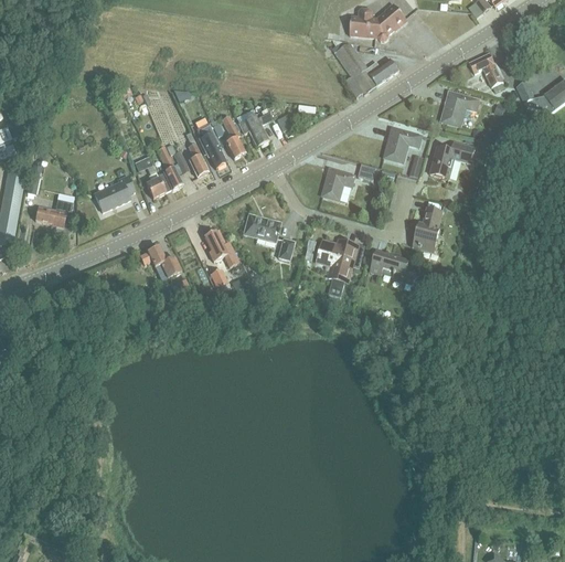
[(477,0),(476,1),(483,11),(491,6),(487,0),(477,0)]
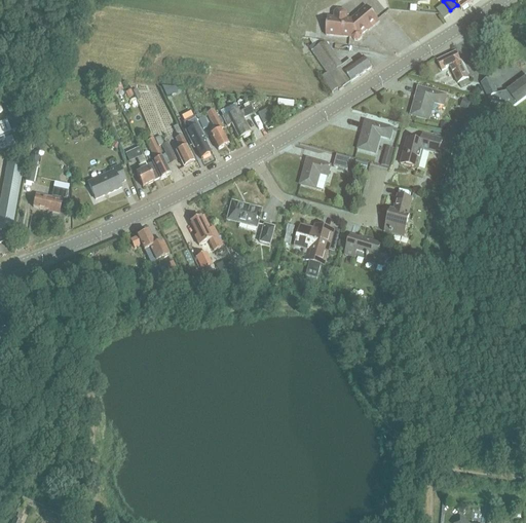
[(335,15),(328,15),(326,33),(352,35),(354,38),(359,38),(362,36),(362,32),(368,27),(368,28),(379,19),(367,3),(359,10),(360,11),(351,17),(346,17),(347,11),(345,8),(338,8),(335,10),(335,15)]
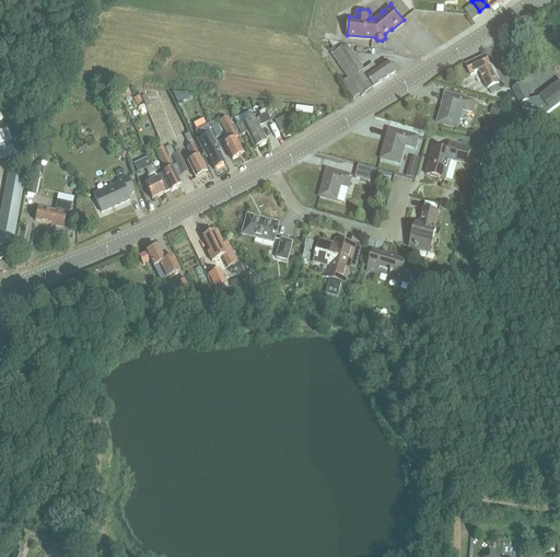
[(361,92),(362,93),(396,69),(387,57),(377,65),(374,60),(365,66),(347,43),(339,41),(333,45),(329,47),(349,74),(342,80),(354,96),(361,92)]
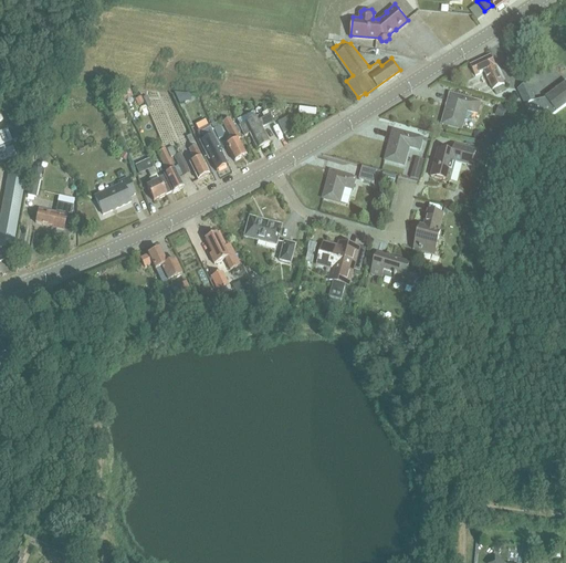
[(506,86),(504,82),(490,53),(470,63),(475,74),(484,70),(493,87),(494,86),(496,92),(506,86)]
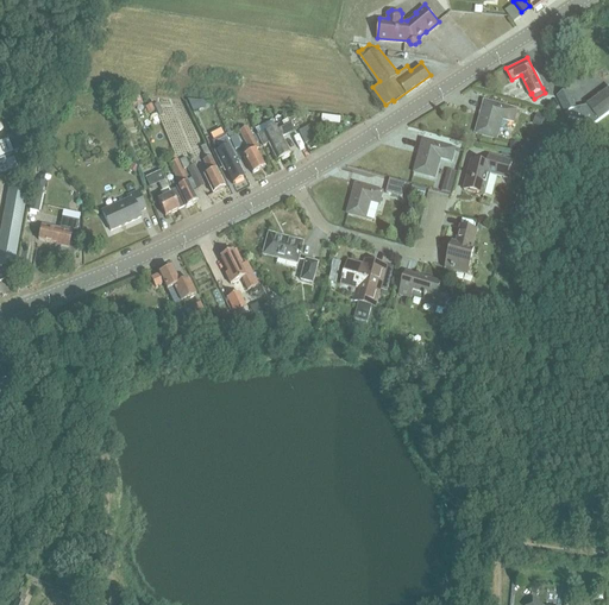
[(592,121),(608,109),(608,87),(588,102),(577,106),(567,88),(557,93),(567,114),(592,121)]
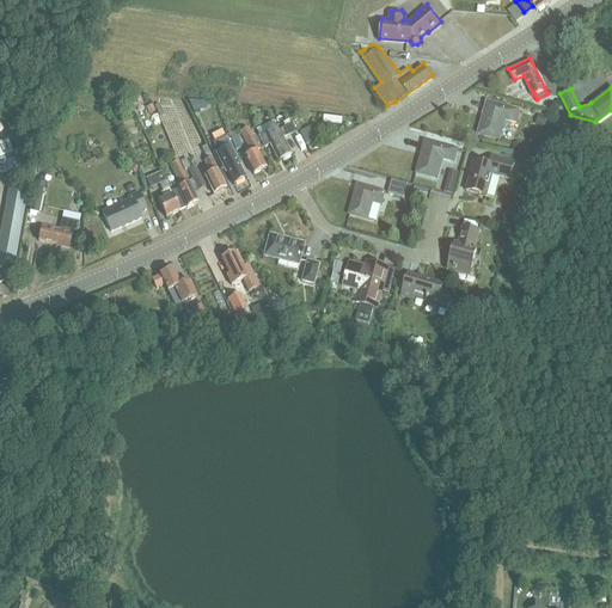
[(129,98),(134,108),(140,104),(135,94),(129,98)]
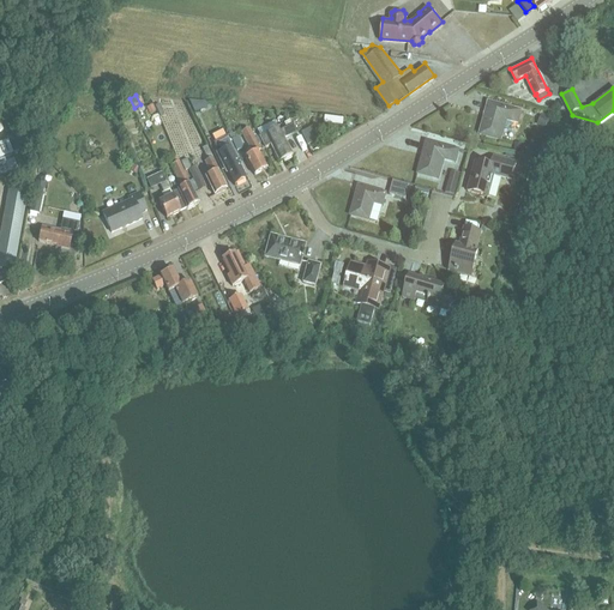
[(198,100),(190,98),(191,101),(194,110),(200,108),(199,101),(198,100)]
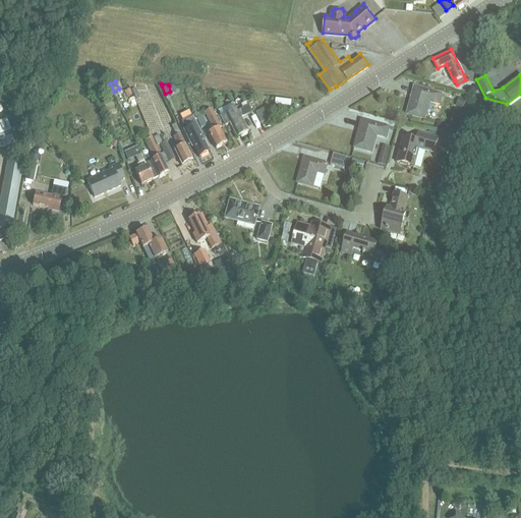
[(414,84),(406,112),(424,117),(427,106),(435,108),(437,107),(438,106),(439,103),(440,103),(442,92),(414,84)]
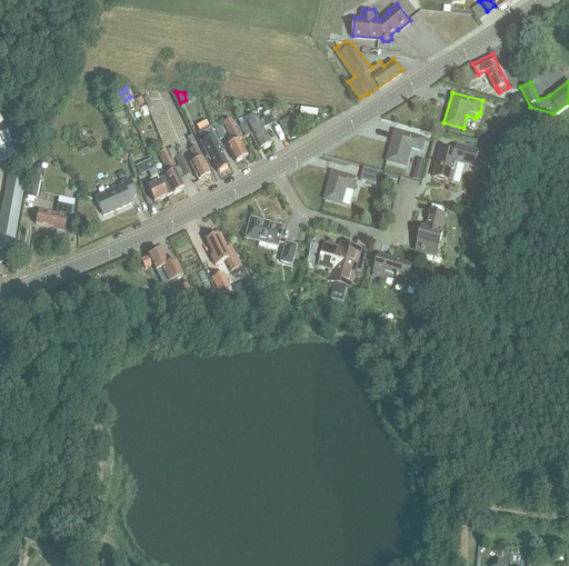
[(499,113),(506,116),(509,107),(502,105),(499,113)]
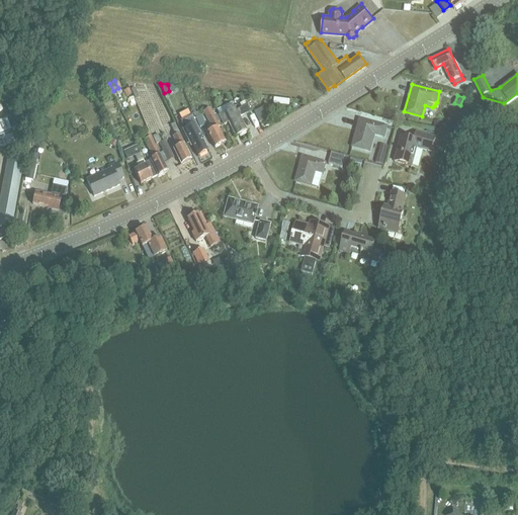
[(244,100),(234,105),(231,100),(217,107),(224,121),(228,119),(235,134),(247,129),(239,113),(249,109),(244,100)]
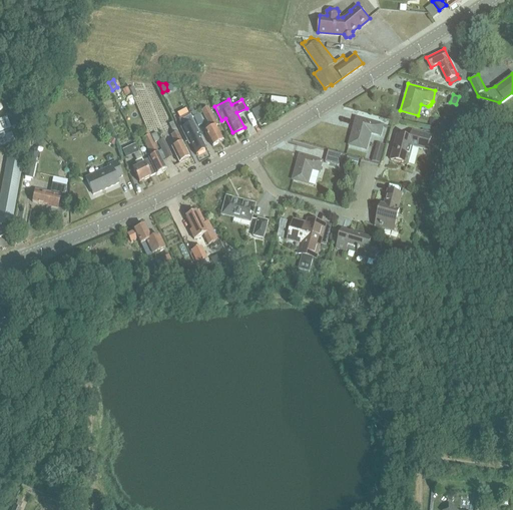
[(212,143),(222,138),(214,124),(217,122),(207,104),(201,108),(211,125),(204,129),(212,143)]
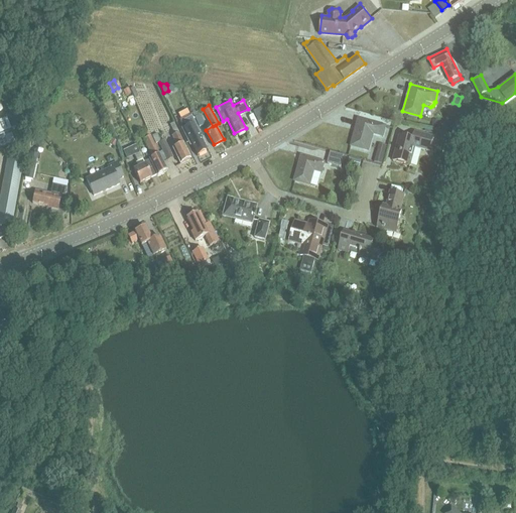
[(259,120),(268,115),(262,105),(253,109),(259,120)]
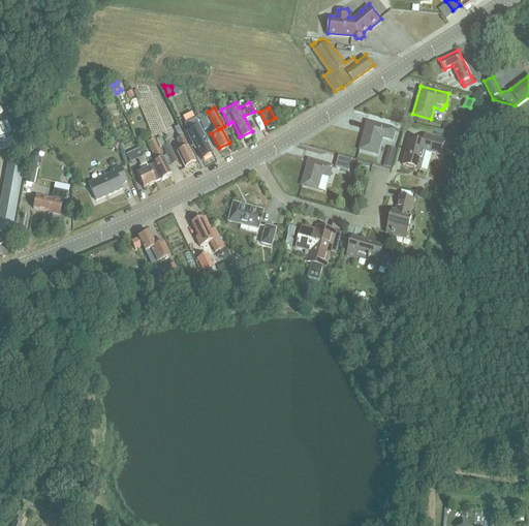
[(155,120),(159,118),(155,109),(146,113),(156,131),(159,130),(155,120)]
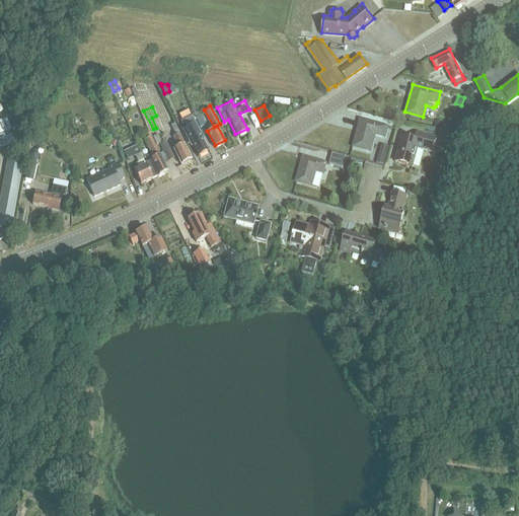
[(200,125),(206,122),(202,113),(203,113),(201,108),(194,112),(200,125)]
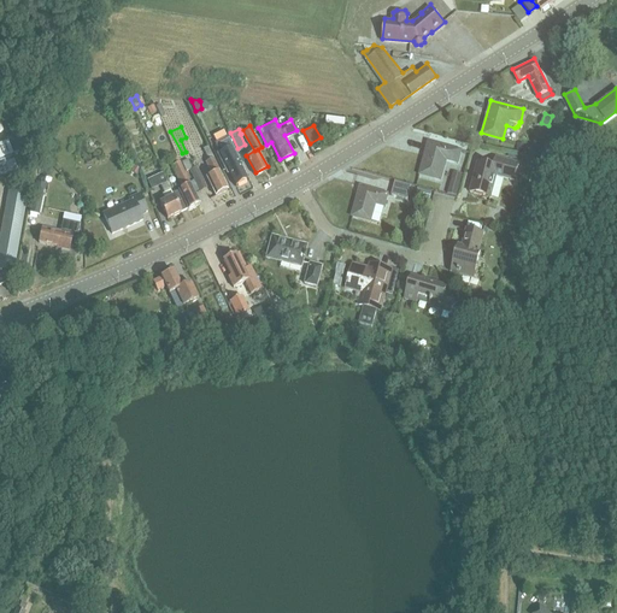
[(224,139),(218,142),(223,151),(219,153),(228,168),(229,171),(235,183),(238,182),(241,181),(247,177),(244,171),(238,159),(240,158),(238,154),(238,153),(233,145),(228,135),(227,135),(228,136),(224,139)]
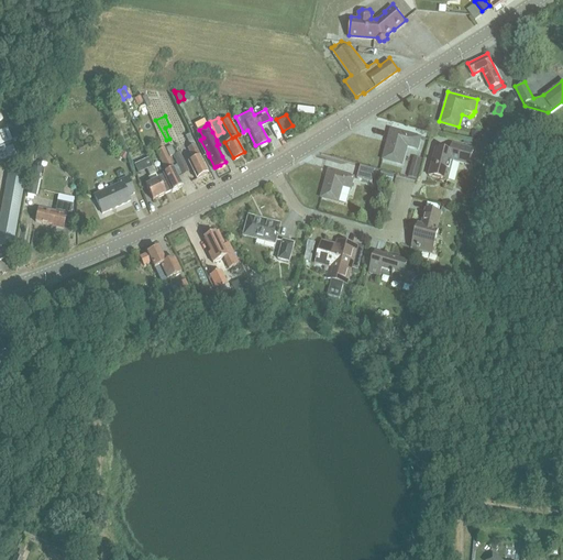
[(418,146),(421,135),(390,127),(382,156),(403,162),(406,150),(404,149),(405,143),(418,146)]
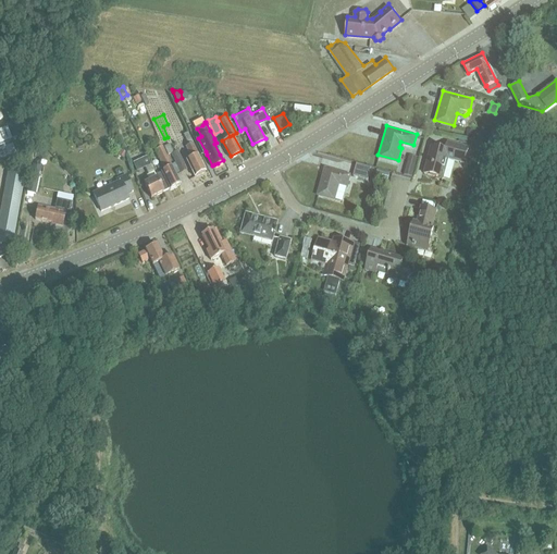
[(7,126),(0,127),(0,143),(11,138),(9,133),(7,126)]
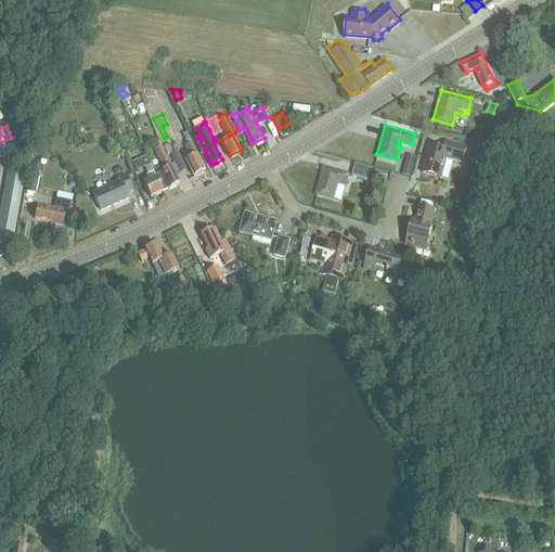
[(186,129),(182,131),(186,142),(192,140),(186,129)]
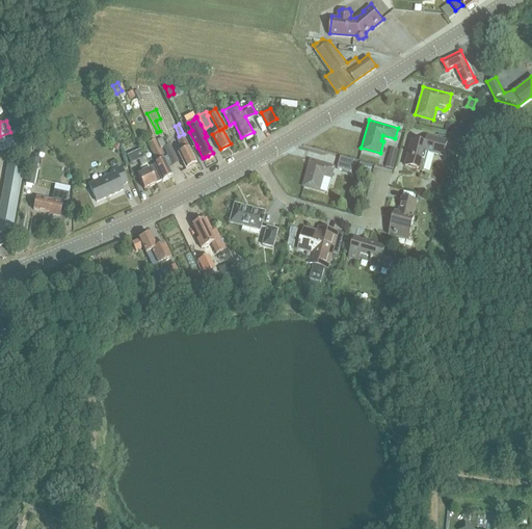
[(439,131),(437,136),(428,134),(426,141),(411,138),(405,163),(422,168),(427,149),(443,154),(447,139),(448,134),(439,131)]
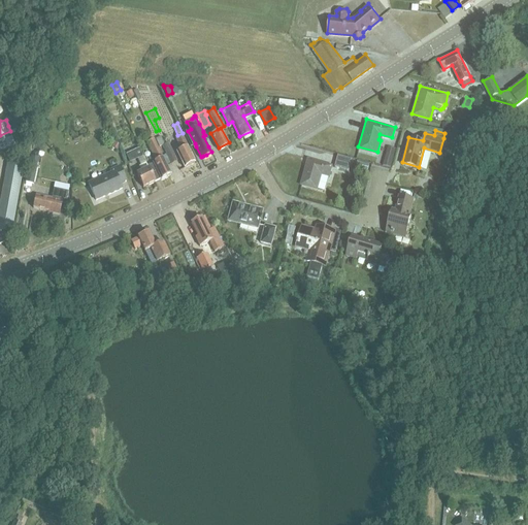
[(10,131),(0,135),(0,146),(1,149),(15,142),(10,131)]
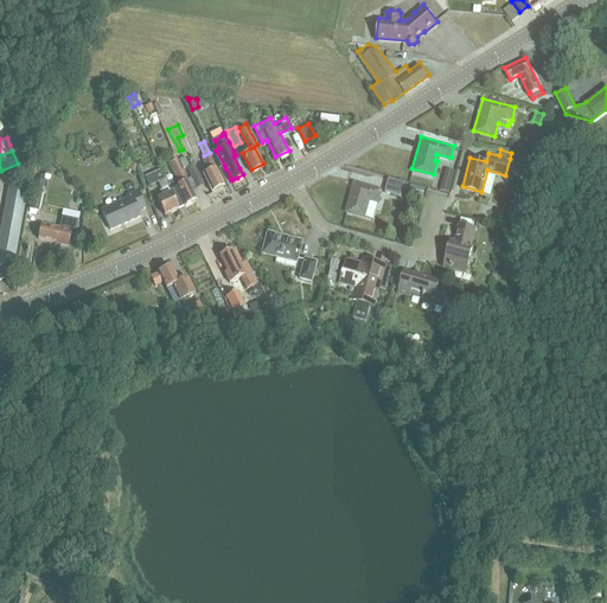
[(204,155),(203,156),(209,168),(203,172),(212,190),(224,184),(215,166),(216,166),(210,153),(204,155)]
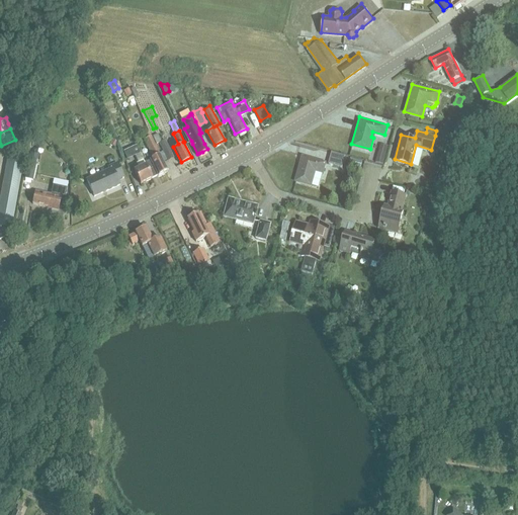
[(165,138),(161,139),(158,132),(153,134),(157,141),(159,141),(168,159),(173,156),(165,138)]
